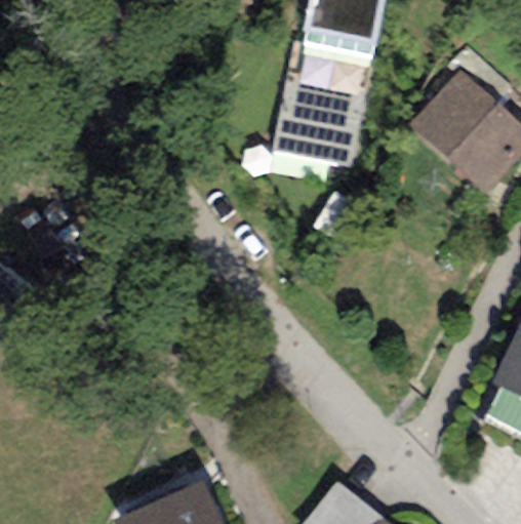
[(309,0),(302,40),(374,54),(384,0),(309,0)]
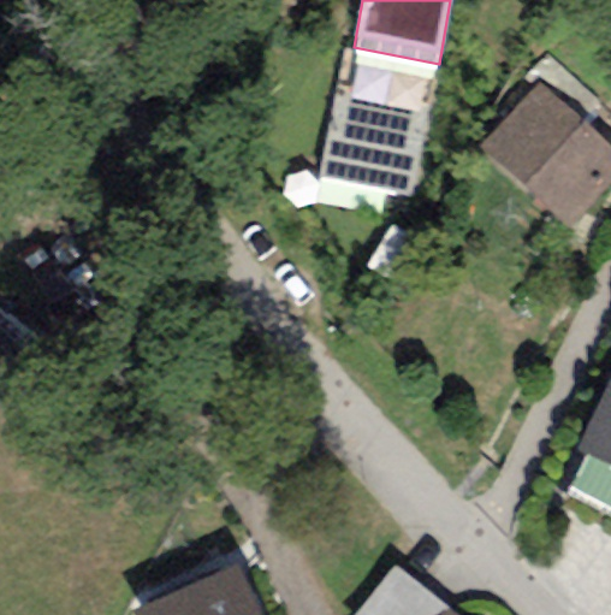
[(411,196),(439,64),(354,47),(344,46),(318,178),(411,196)]
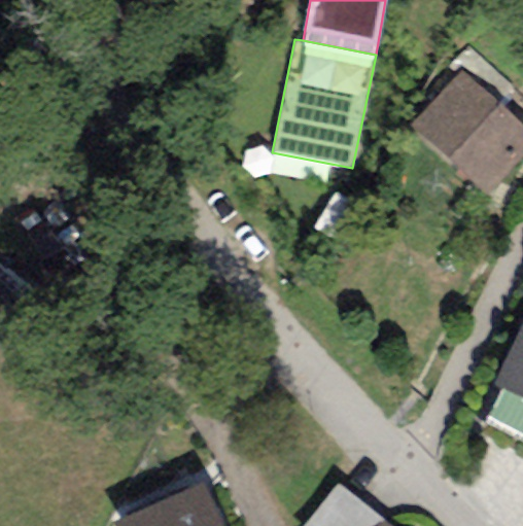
[(522,125),(465,71),(415,125),(489,196),(522,159),(522,125)]
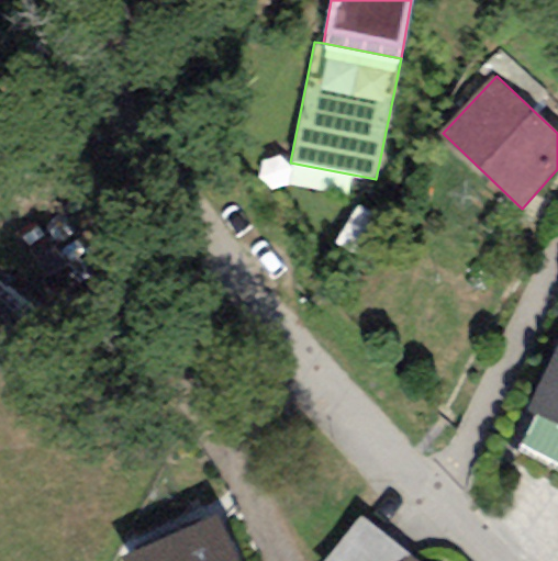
[(557,354),(532,411),(557,422),(557,354)]
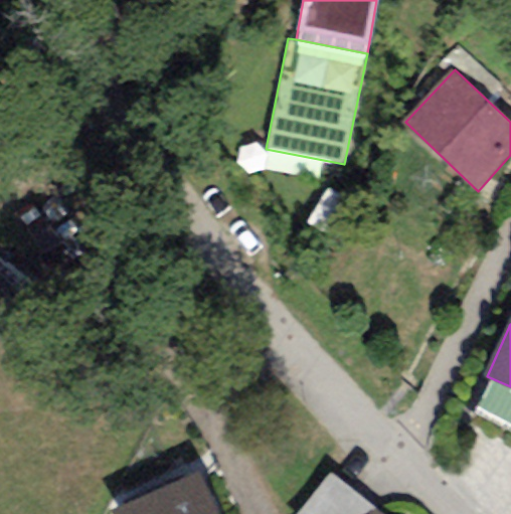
[(371,513),(376,508),(334,470),(298,513),(371,513)]
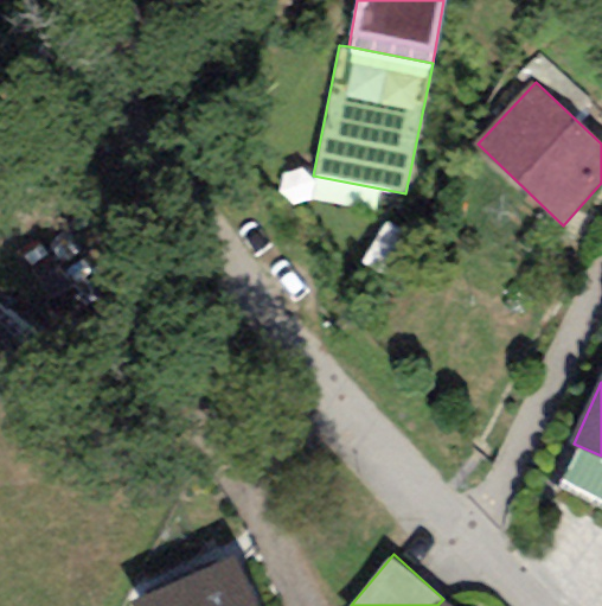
[(254,605),(232,556),(132,601),(133,605),(254,605)]
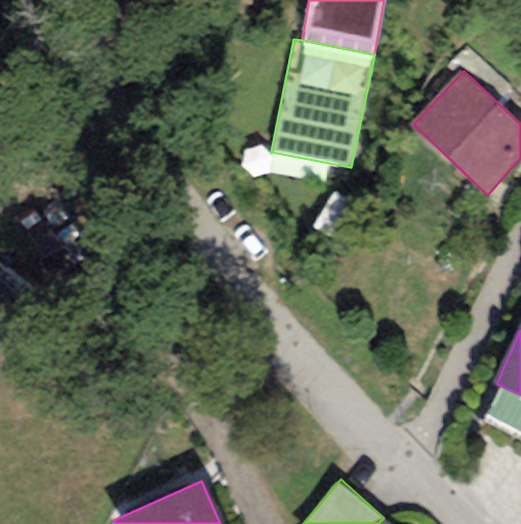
All buildings are outlined.
